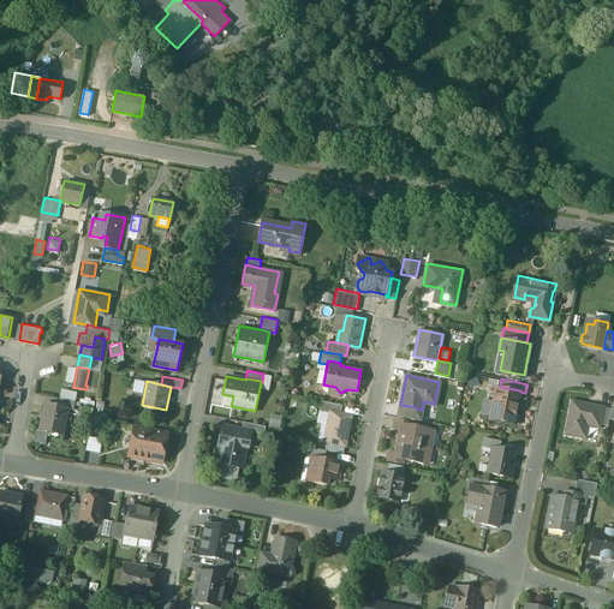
[(500,387),(496,386),(490,416),(514,421),(520,392),(520,390),(500,387)]
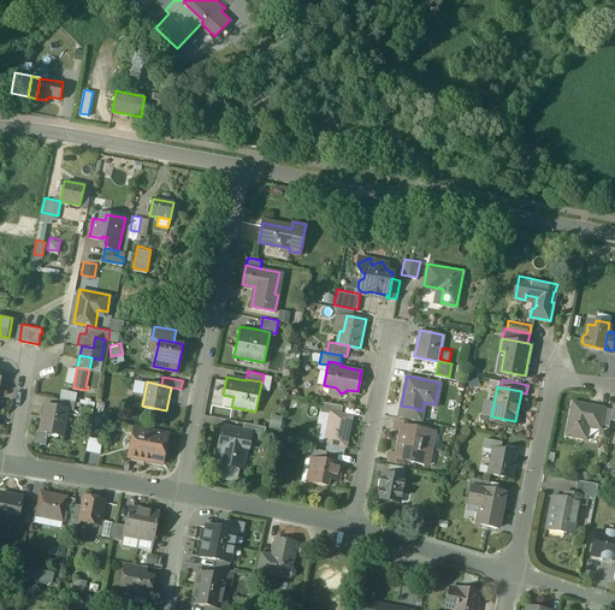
[(76,401),(60,397),(59,406),(69,408),(74,409),(76,401)]
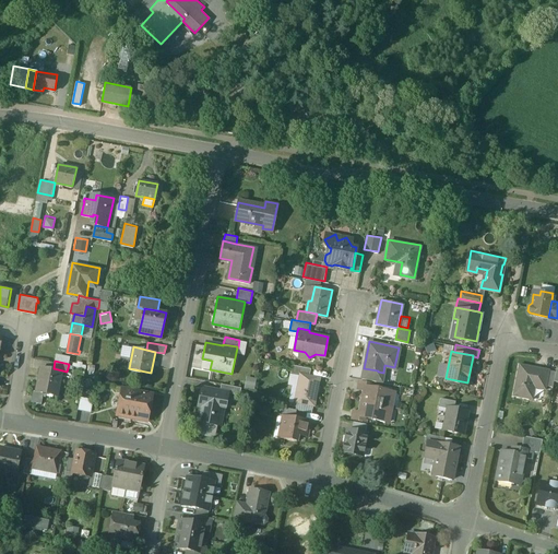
[(549,367),(519,362),(512,395),(529,397),(531,385),(545,388),(546,384),(549,368),(549,367)]
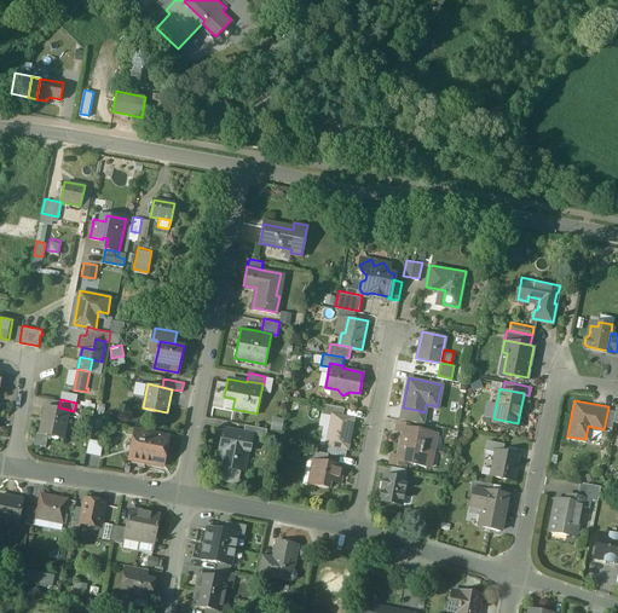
[(345,406),(325,403),(324,410),(333,412),(342,414),(345,406)]
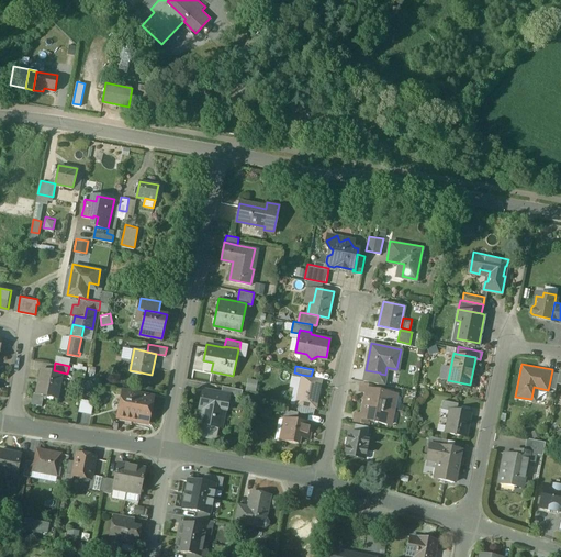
[(54,370),(41,368),(36,390),(59,394),(63,372),(54,370)]
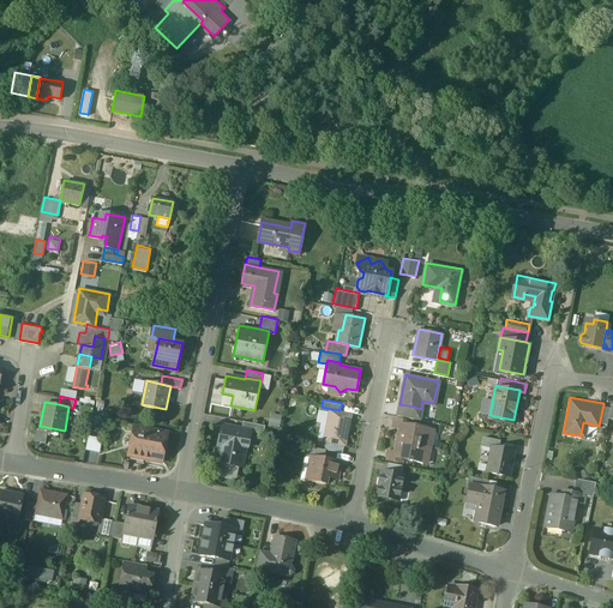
[(415,407),(400,404),(397,414),(413,417),(415,408),(415,407)]
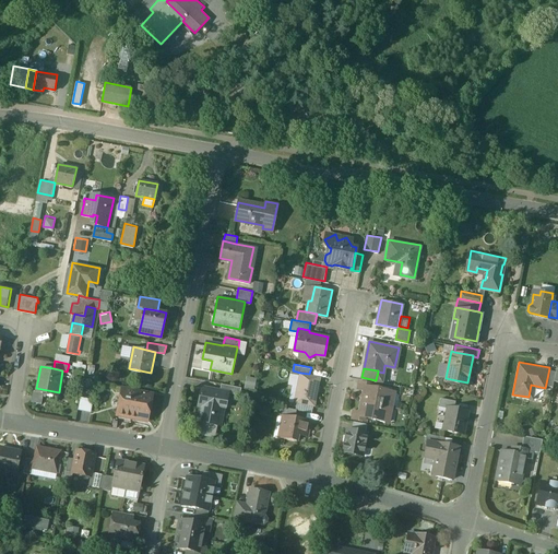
[(556,370),(549,368),(546,384),(553,386),(554,379),(556,370)]
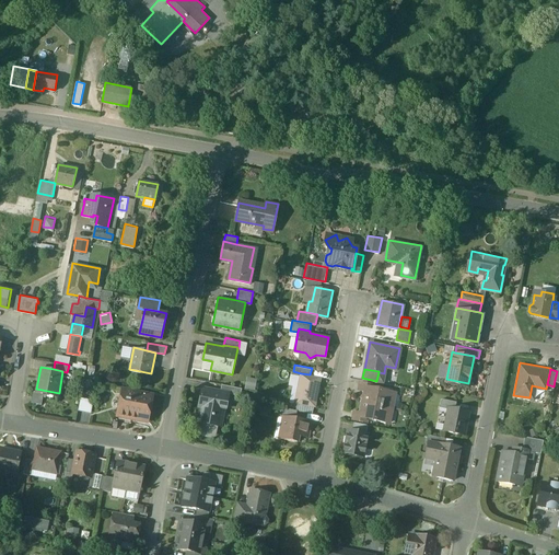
[(310,374),(301,373),(295,401),(315,405),(321,377),(310,374)]
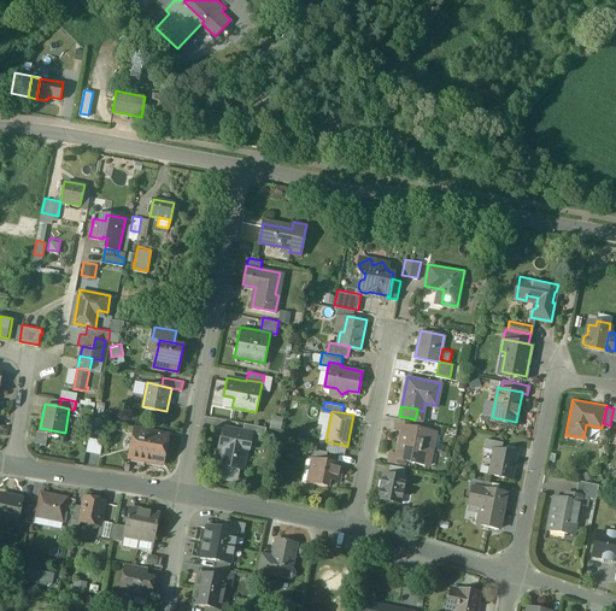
[(270,426),(281,426),(282,413),(271,413),(270,426)]
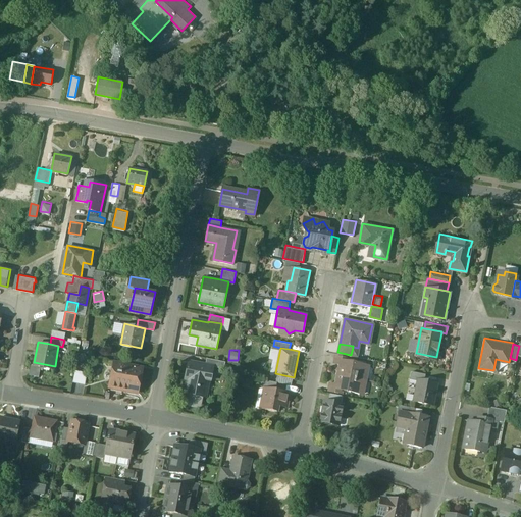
[(349,357),(335,355),(334,362),(340,363),(348,364),(348,361),(349,357)]
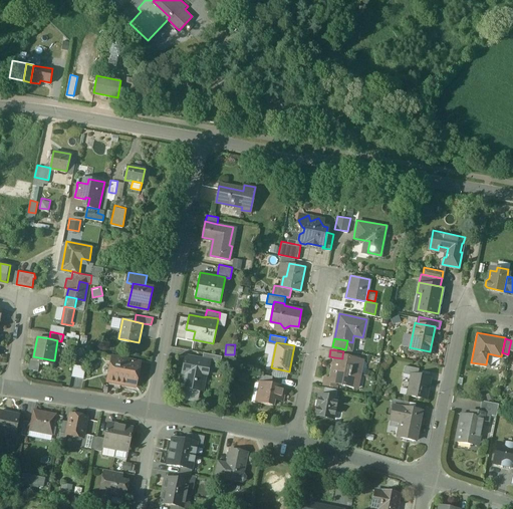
[(222,355),(203,351),(202,358),(210,359),(210,360),(220,362),(222,355)]
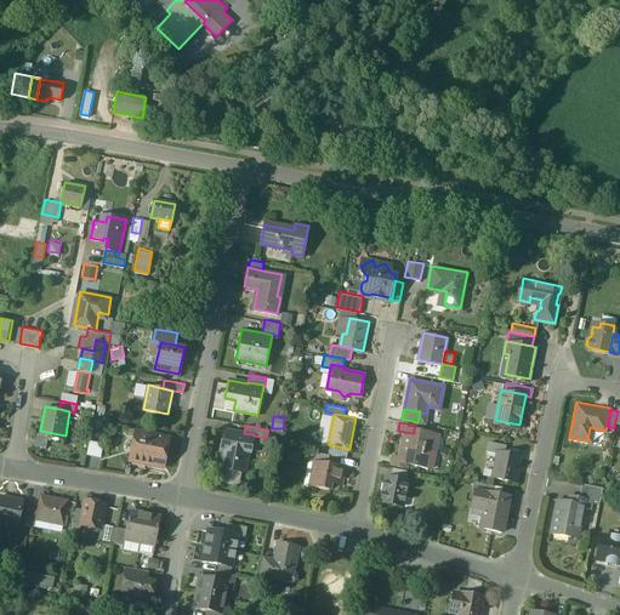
[(237,432),(225,428),(221,445),(226,445),(222,466),(242,471),(245,450),(250,450),(254,436),(254,434),(244,433),(237,432)]
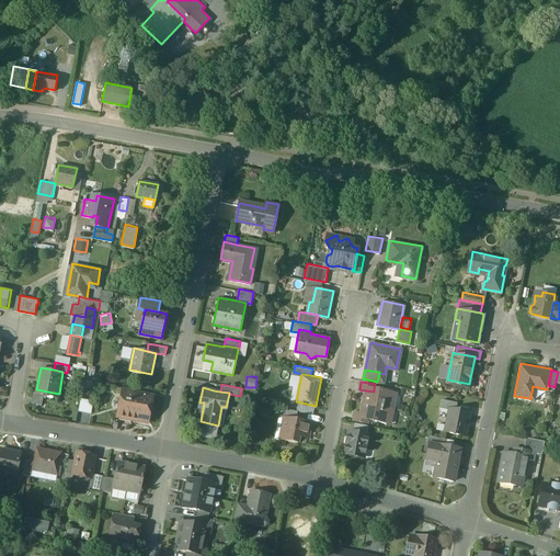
[(395,392),(374,388),(374,392),(365,390),(363,401),(392,407),(395,392)]
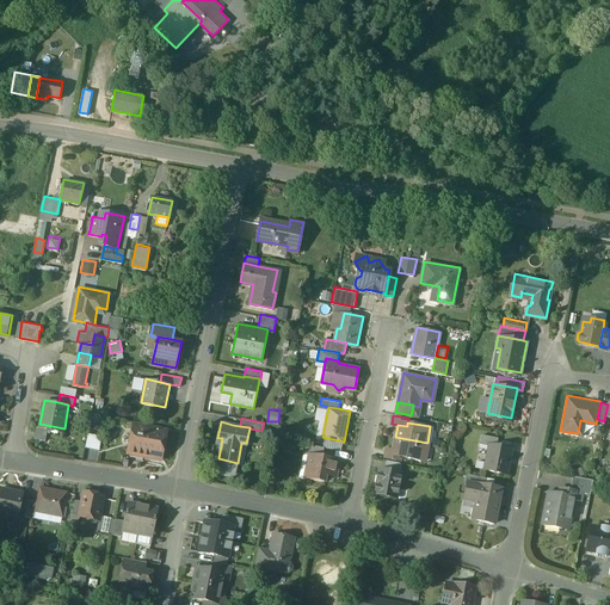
[(50,425),(39,424),(37,438),(47,440),(50,425)]
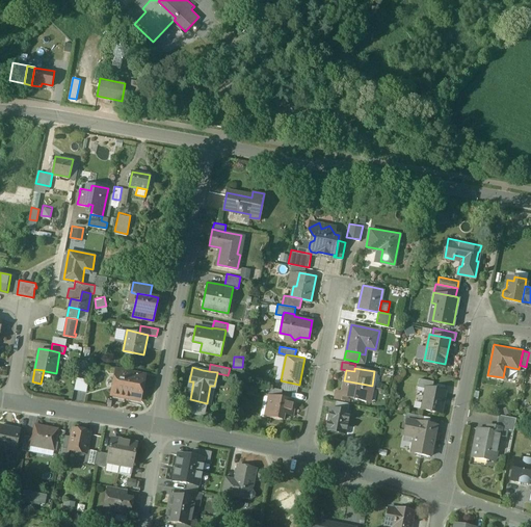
[(144,374),(116,369),(111,393),(139,399),(144,374)]
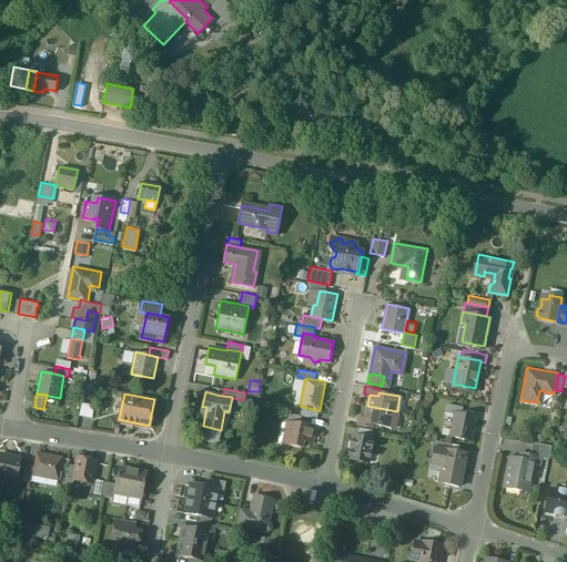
[(81,401),(78,414),(91,416),(93,405),(81,401)]
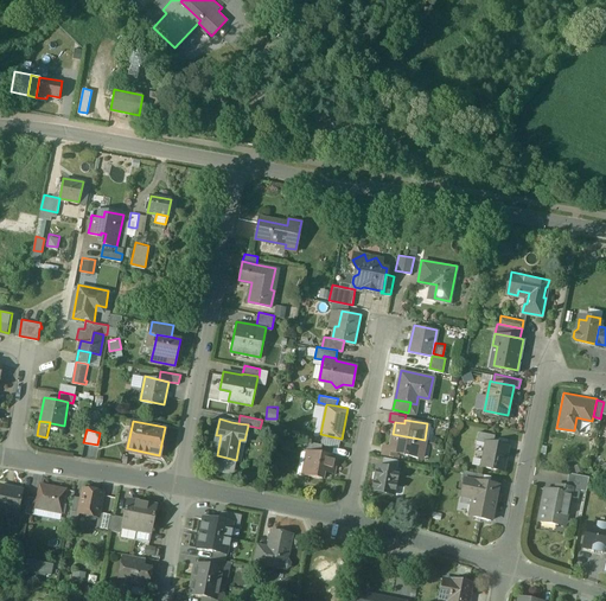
[(495,433),(478,430),(476,440),(486,441),(486,440),(492,441),(495,433)]
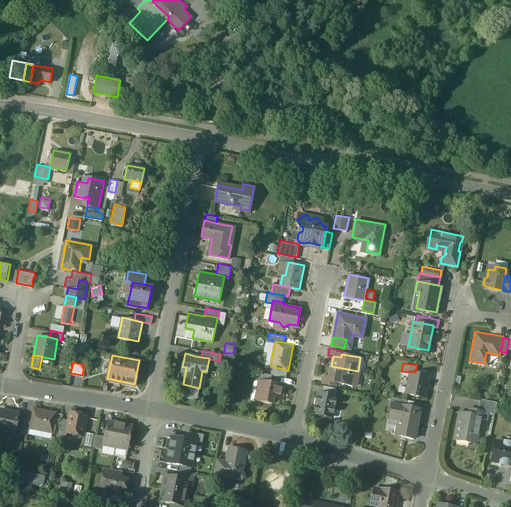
[(358,371),(331,366),(329,376),(337,377),(336,381),(355,385),(358,371)]
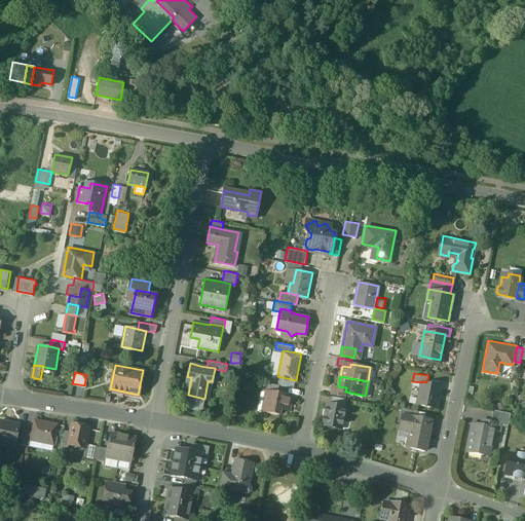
[(278,384),(262,381),(261,389),(266,391),(267,389),(277,392),(278,384)]
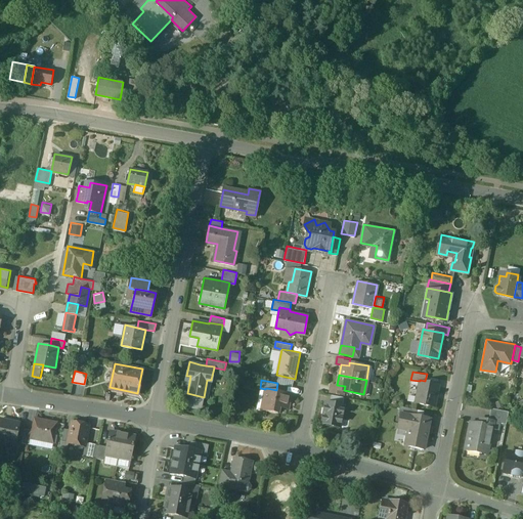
[(425,381),(420,380),(420,381),(416,401),(434,405),(438,384),(425,381)]
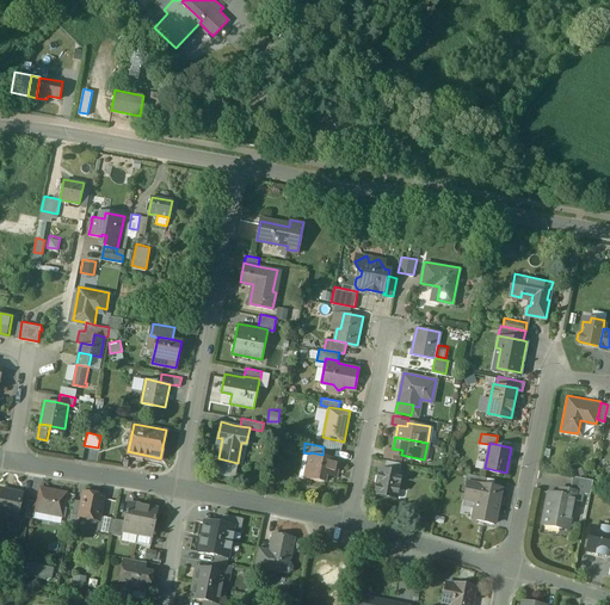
[(393,449),(387,448),(386,456),(400,458),(401,455),(402,450),(393,449)]
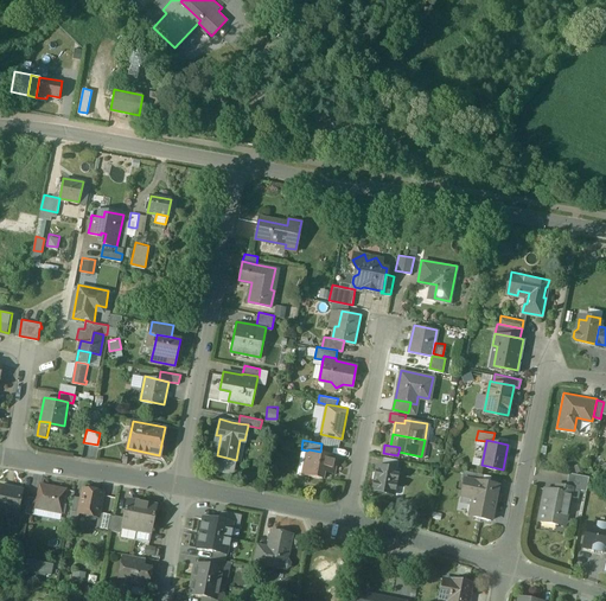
[(320,452),(308,449),(307,451),(304,473),(321,477),(323,470),(332,471),(336,455),(320,452)]
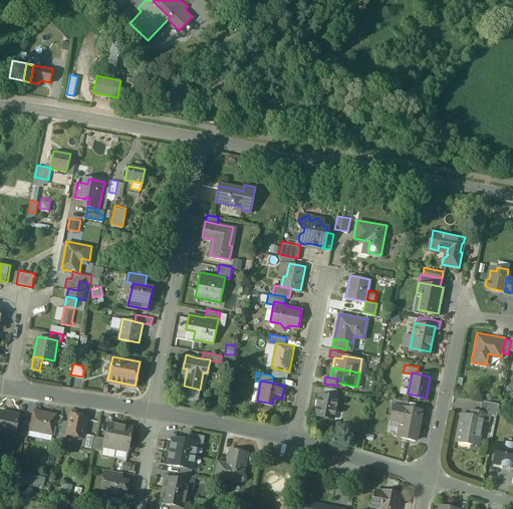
[(200,390),(184,386),(181,398),(198,401),(200,390)]
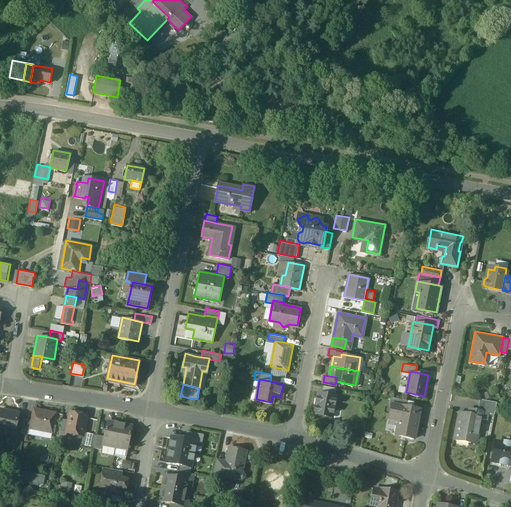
[(336,387),(324,385),(322,391),(335,393),(336,387)]
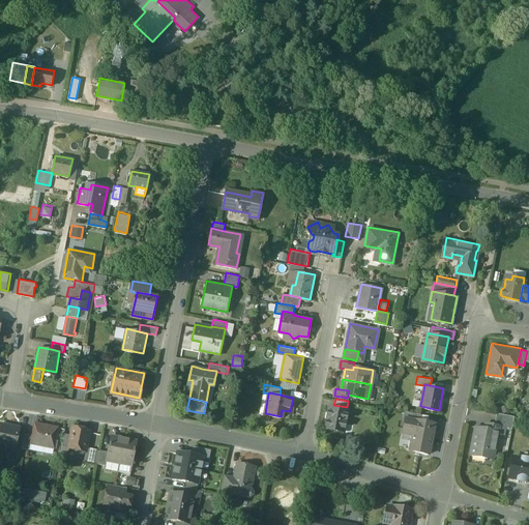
[(348,409),(329,406),(325,426),(344,430),(348,409)]
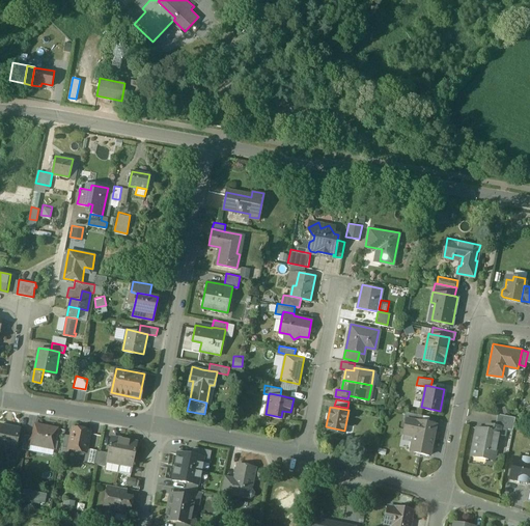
[(421,414),(406,411),(403,417),(408,418),(420,420),(421,414)]
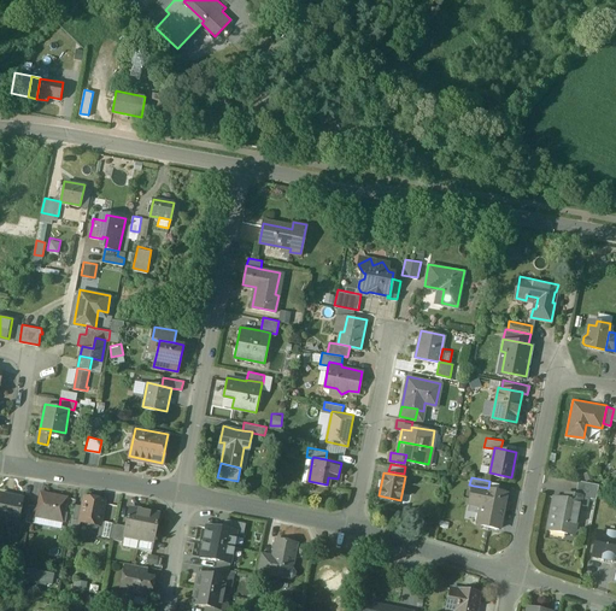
[(599,482),(579,479),(575,493),(581,494),(581,495),(596,498),(599,482)]
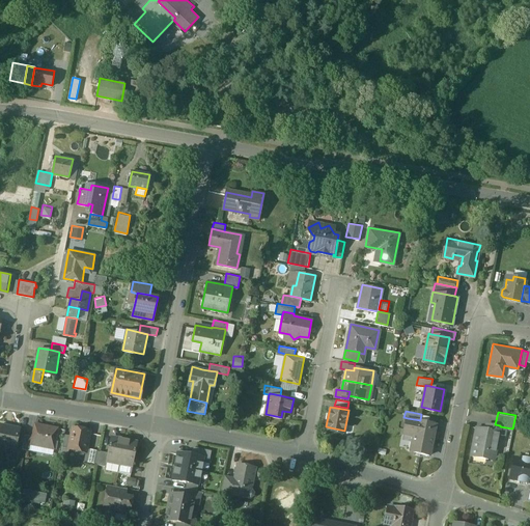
[(420,420),(408,418),(406,430),(415,431),(411,449),(428,453),(435,423),(420,420)]
